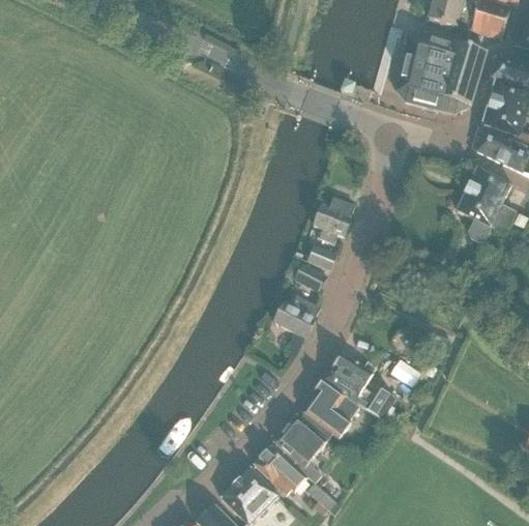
[(433,0),(428,19),(470,30),(470,29),(477,0),(433,0)]
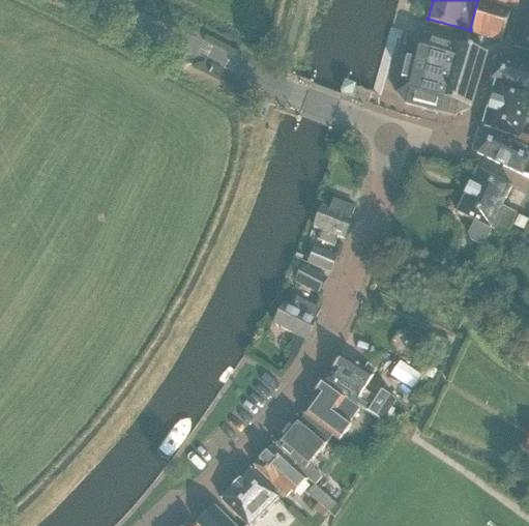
[(500,38),(509,6),(490,0),(478,0),(470,29),(500,38)]
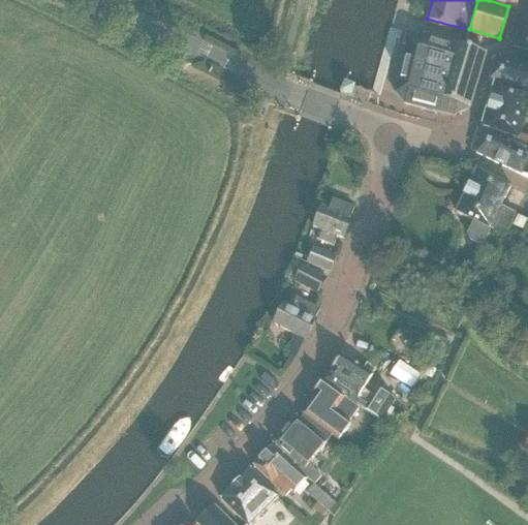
[(513,42),(527,48),(527,11),(524,11),(513,42)]
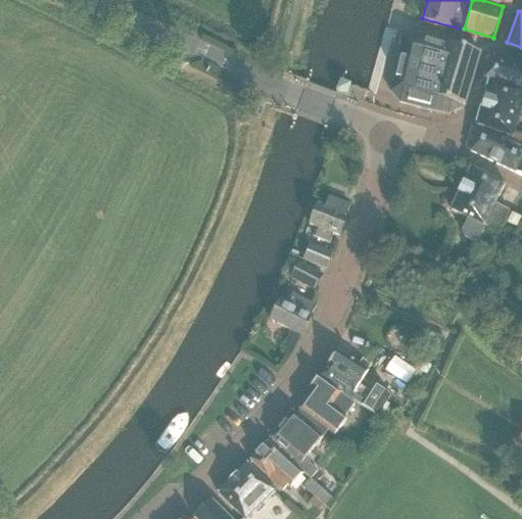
[(397,98),(446,110),(464,104),(480,50),(414,32),(397,98)]
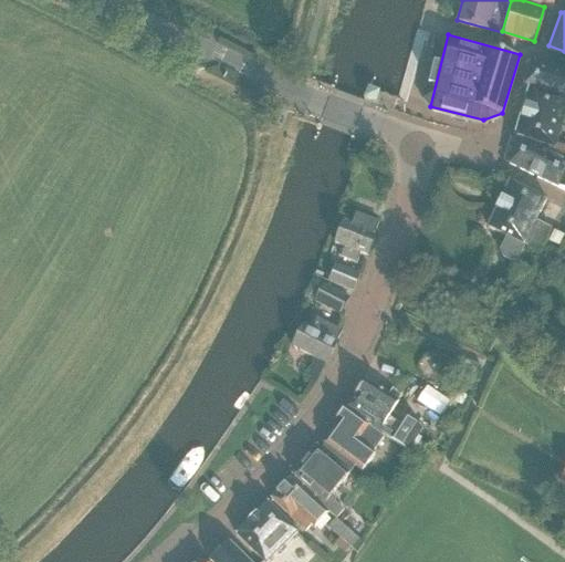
[(529,61),(523,82),(550,90),(555,68),(529,61)]
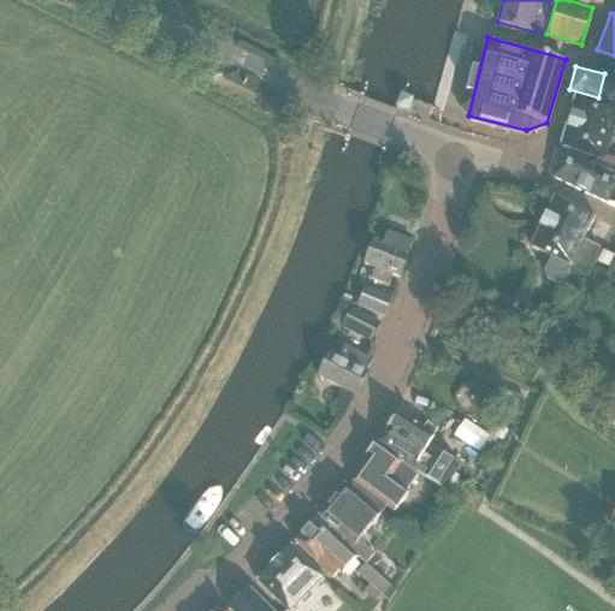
[(614,101),(614,76),(604,73),(598,98),(614,101)]
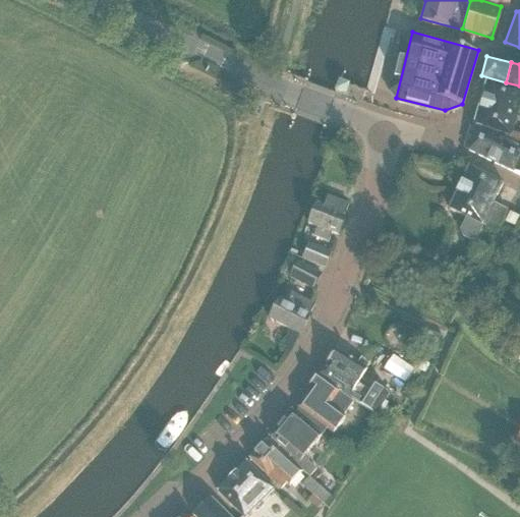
[(347,80),(338,77),(334,88),(344,91),(347,80)]
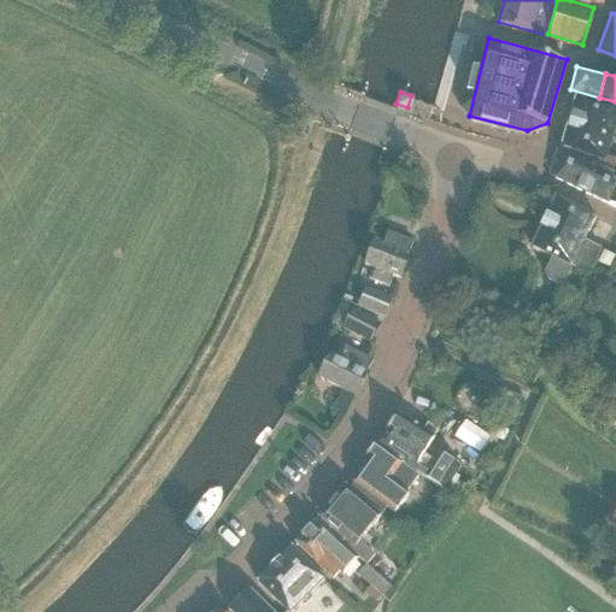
[(615,112),(615,104),(575,92),(559,143),(603,158),(615,112)]
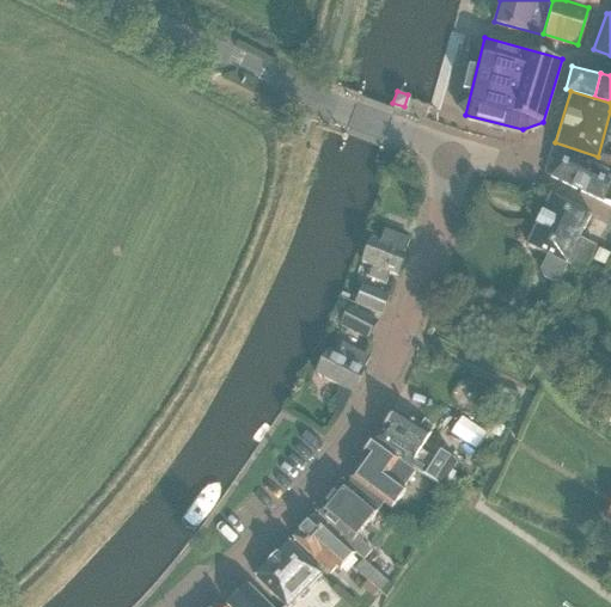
[(597,196),(600,197),(610,173),(610,167),(562,146),(549,173),(597,196)]
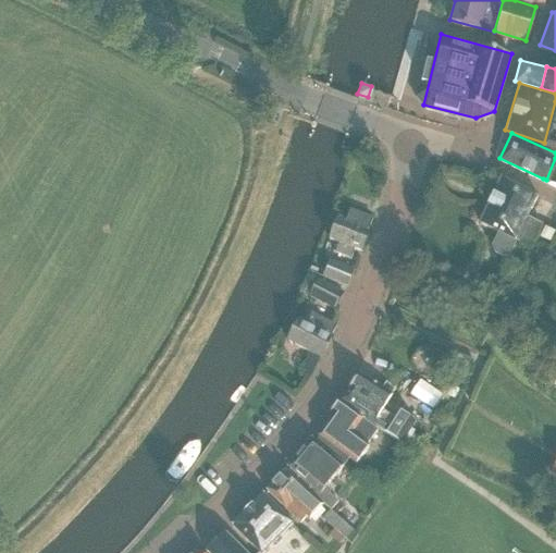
[(479,220),(497,230),(490,243),(492,249),(502,255),(508,253),(516,237),(530,244),(541,222),(526,214),(536,193),(502,175),(492,194),(479,220)]
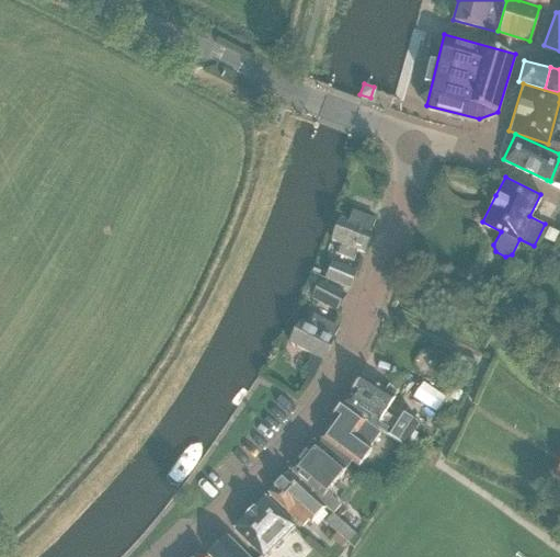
[(356,248),(363,250),(372,228),(370,227),(374,217),(351,208),(346,219),(339,216),(330,238),(340,242),(336,251),(353,257),(356,248)]
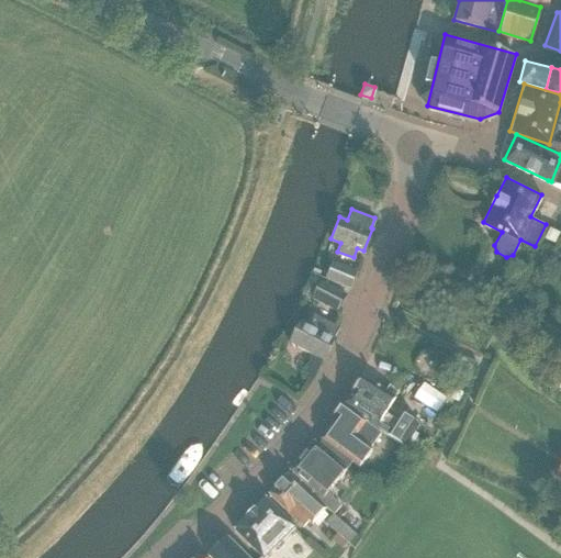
[(558,231),(549,226),(543,236),(553,241),(558,231)]
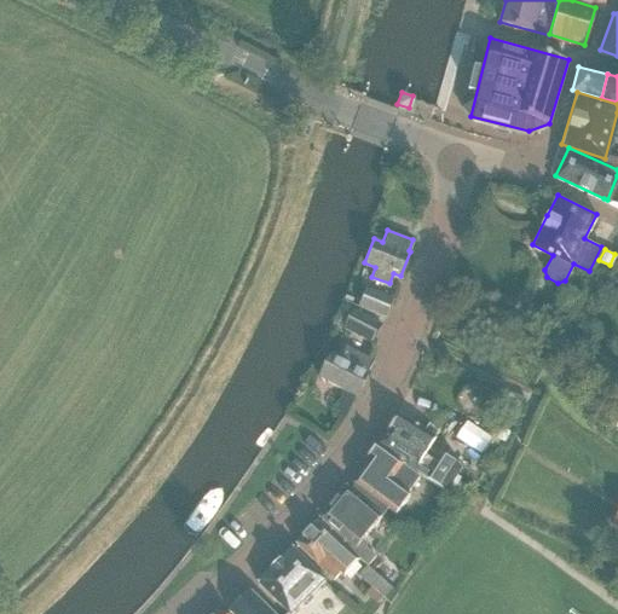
[(392,296),(365,287),(358,305),(386,314),(392,296)]
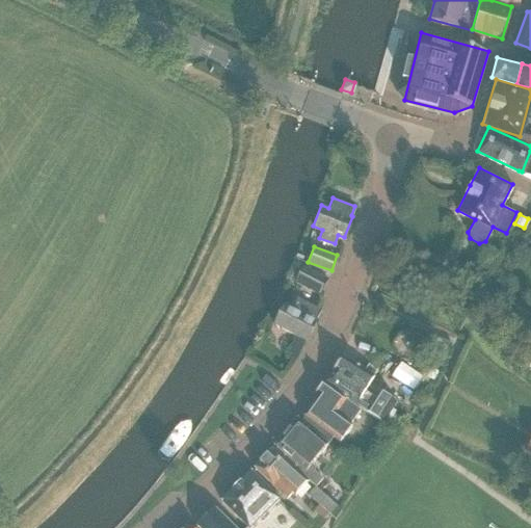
[(318,292),(326,276),(302,264),(294,280),(318,292)]
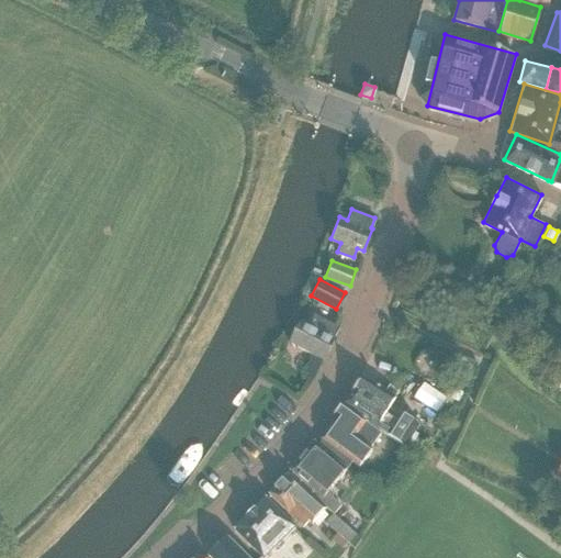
[(289,341),(323,358),(334,337),(333,336),(338,325),(313,312),(307,323),(300,320),(289,341)]
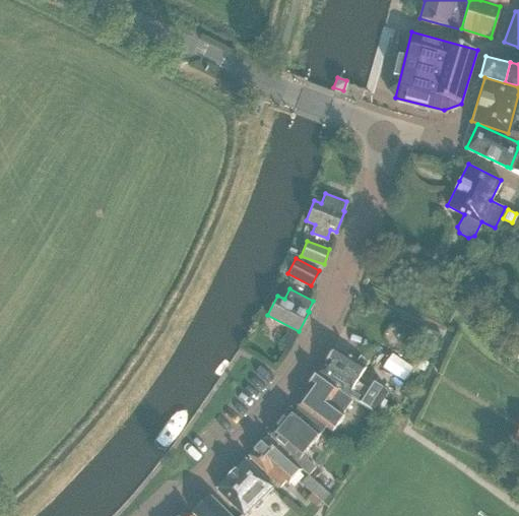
[(388,400),(383,396),(387,389),(368,378),(363,385),(355,381),(365,367),(333,346),(332,349),(328,349),(324,357),(325,360),(323,363),(324,363),(319,371),(339,383),(337,388),(375,410),(385,416),(391,407),(388,400)]
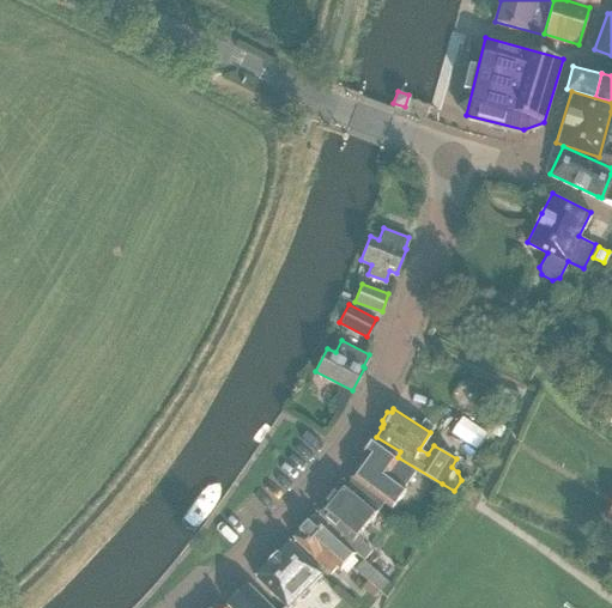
[(459,408),(449,427),(478,441),(486,420),(459,408)]
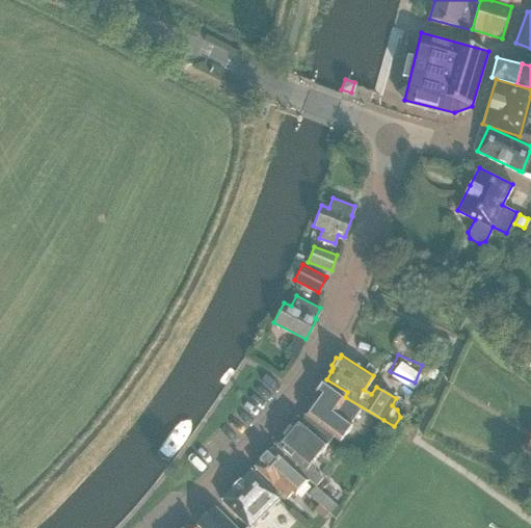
[(344,397),(321,380),(314,392),(317,394),(303,414),(322,427),(339,439),(353,421),(351,420),(360,407),(344,397)]
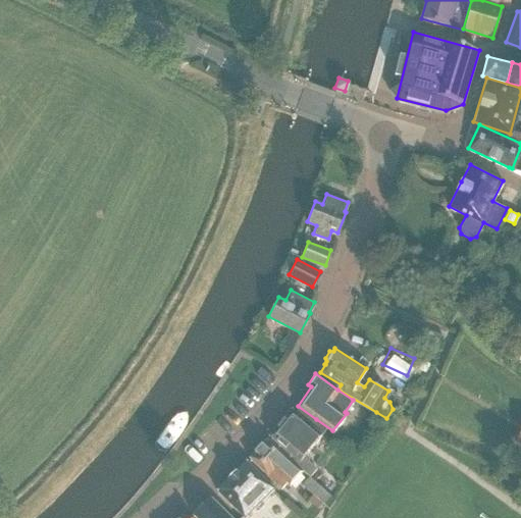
[(302,469),(308,474),(314,467),(302,457),(320,434),(291,409),(269,434),(299,459),(295,464),(302,470),(302,469)]
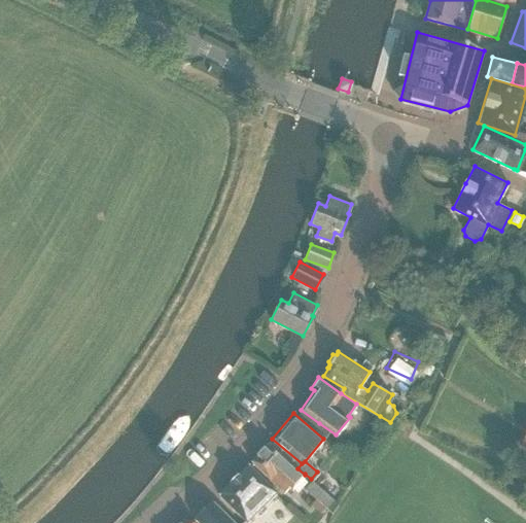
[(305,475),(297,468),(269,443),(251,461),(283,491),(288,485),(291,488),(305,475)]
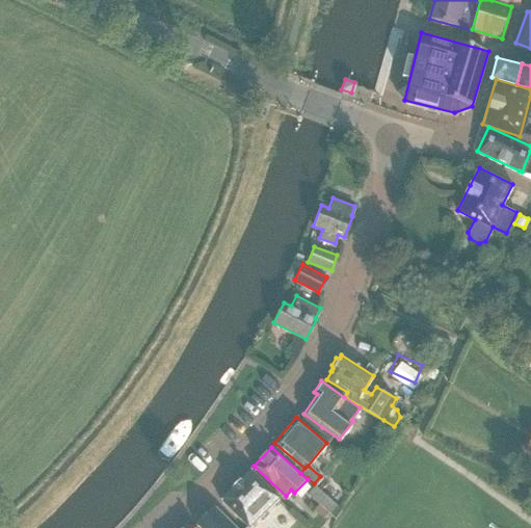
[(220,499),(248,527),(279,497),(250,469),(220,499)]
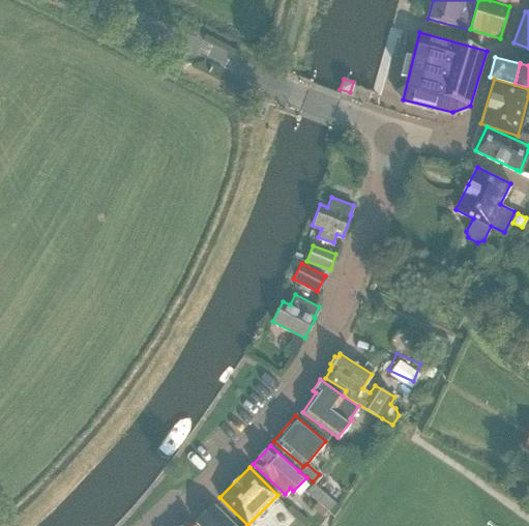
[(317,499),(313,504),(322,513),(326,508),(327,509),(331,505),(334,502),(313,481),(305,490),(317,499)]
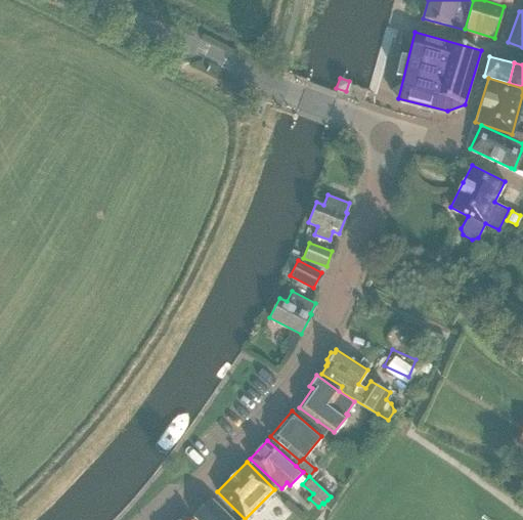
[(328,500),(323,504),(330,509),(336,501),(331,496),(328,500)]
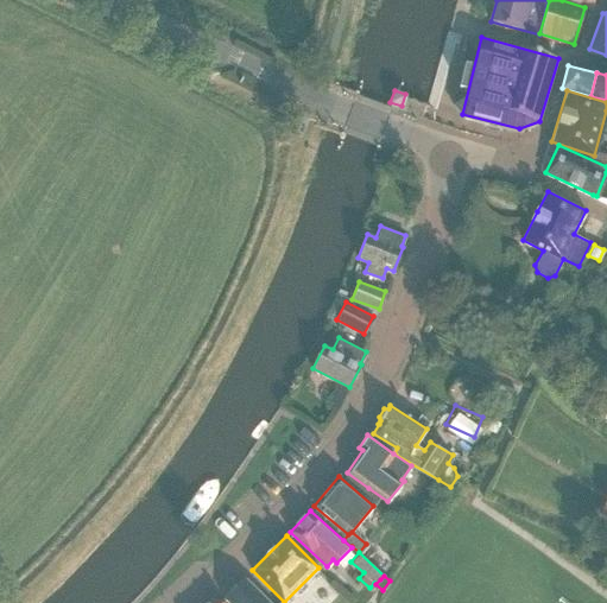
[(270,602),(244,578),(223,597),(228,602),(270,602)]
